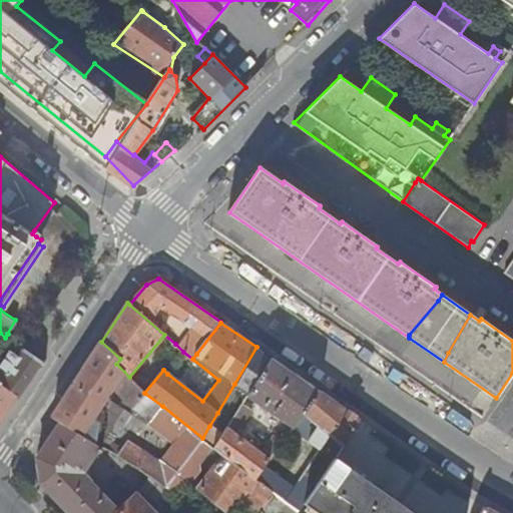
[(17,339),(0,365),(0,382),(19,396),(41,362),(24,349),(27,345),(17,339)]
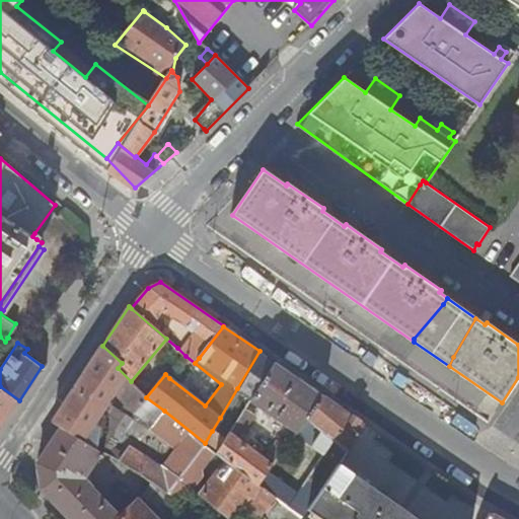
[(200,466),(214,450),(205,443),(191,463),(175,449),(167,461),(124,434),(132,421),(106,403),(114,392),(136,415),(133,420),(143,427),(146,423),(152,428),(164,411),(146,397),(131,381),(118,368),(122,363),(102,346),(53,422),(62,428),(101,451),(119,461),(154,484),(172,497),(181,504),(190,491),(201,476),(200,466)]
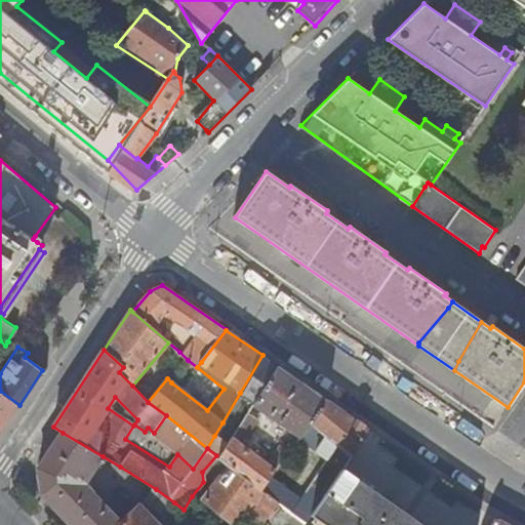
[(161,373),(167,378),(171,382),(188,360),(179,352),(161,373)]
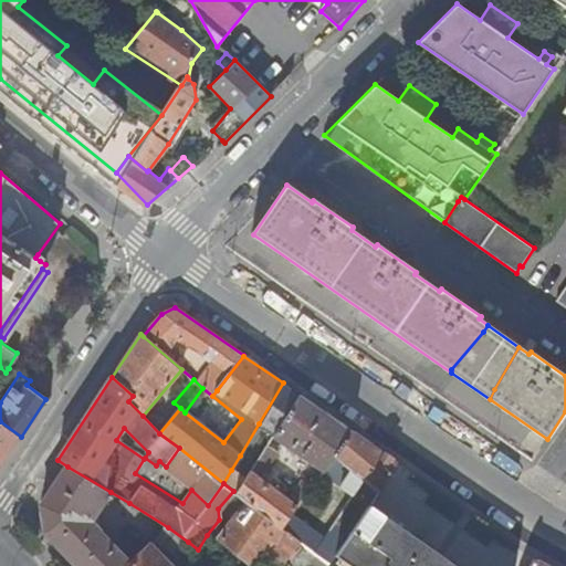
[(320,469),(323,471),(352,431),(300,395),(275,433),(273,437),(320,469)]
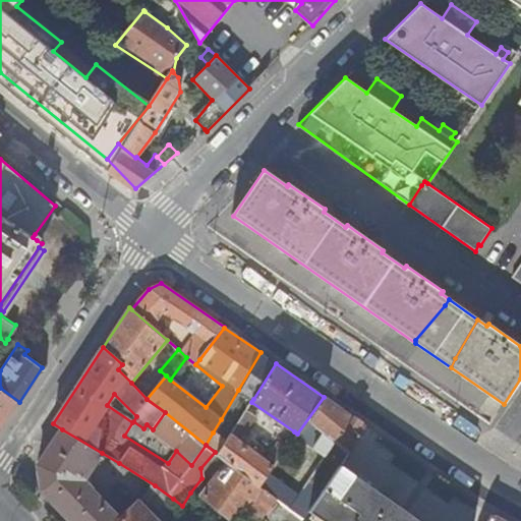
[(0,429),(1,429),(17,403),(18,403),(19,402),(0,388),(0,429)]
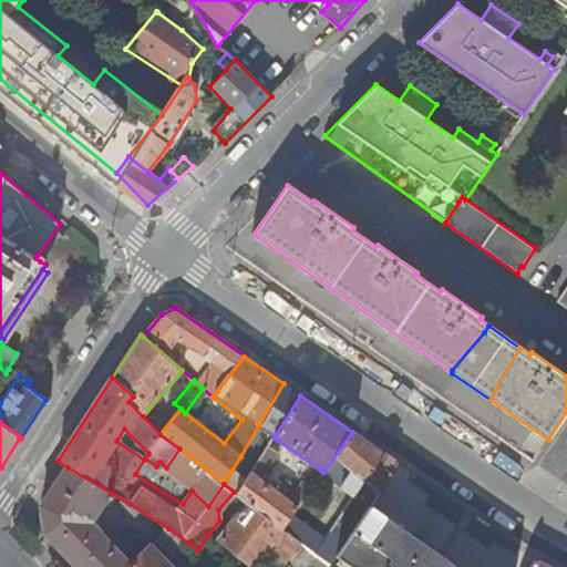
[(258,443),(267,429),(259,424),(240,456),(232,471),(246,482),(267,449),(258,443)]
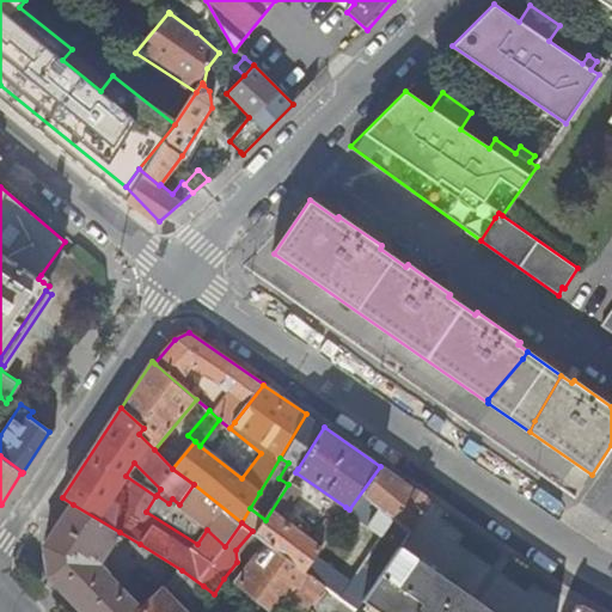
[(298,469),(288,463),(279,478),(288,484),(289,483),(295,472),(298,469)]
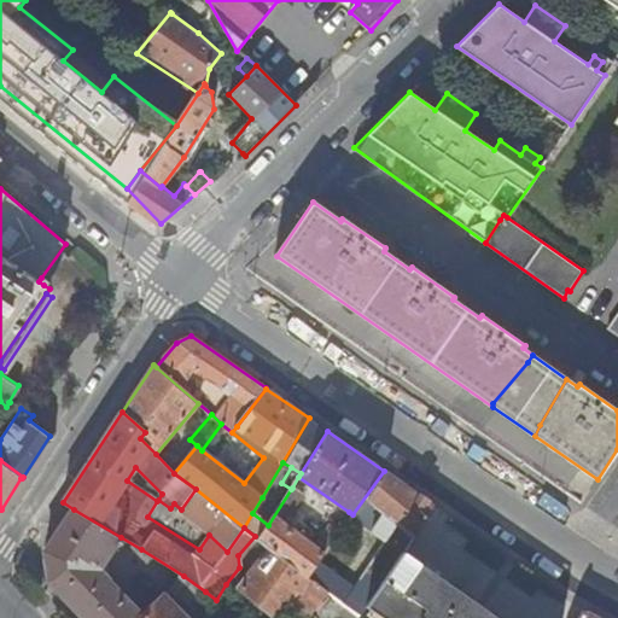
[(367,546),(378,553),(395,525),(415,493),(384,471),(353,514),(350,518),(374,534),(367,546)]
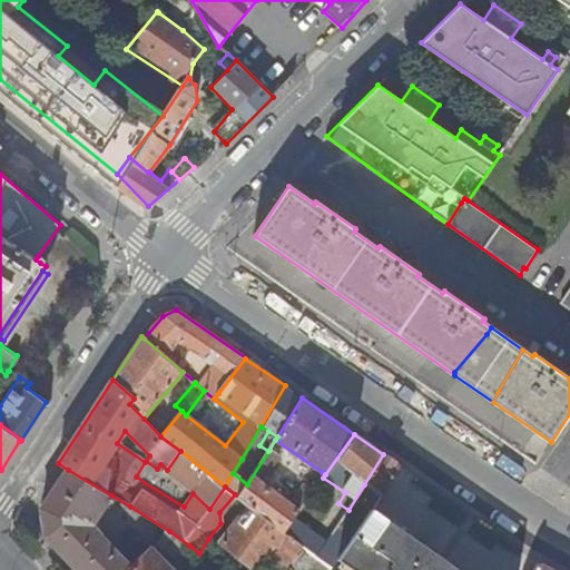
[(279,455),(269,450),(268,451),(247,484),(238,497),(249,504),(284,531),(294,518),(315,489),(306,482),(291,503),(263,482),(279,455)]
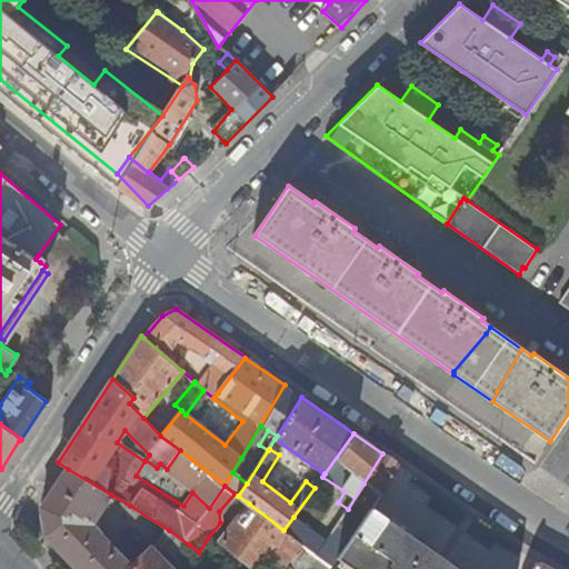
[(209,508),(225,486),(180,450),(167,469),(165,470),(192,492),(209,508)]
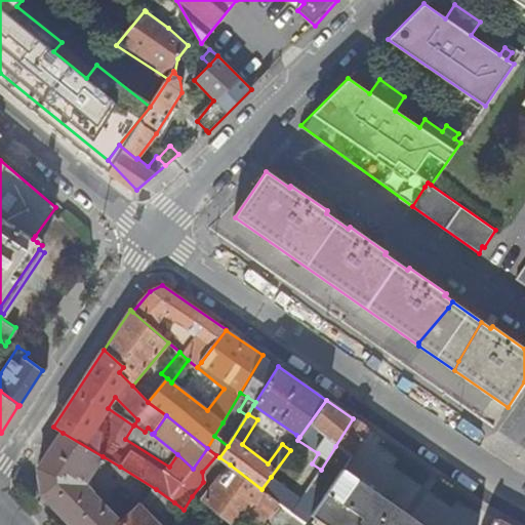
[(368,429),(353,418),(335,446),(350,457),(368,431),(368,429)]
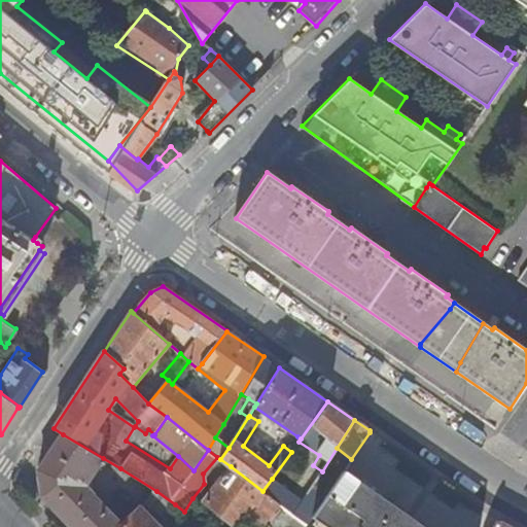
[(145,433),(135,426),(134,427),(126,441),(170,468),(178,456),(152,435),(154,434),(148,429),(145,433)]
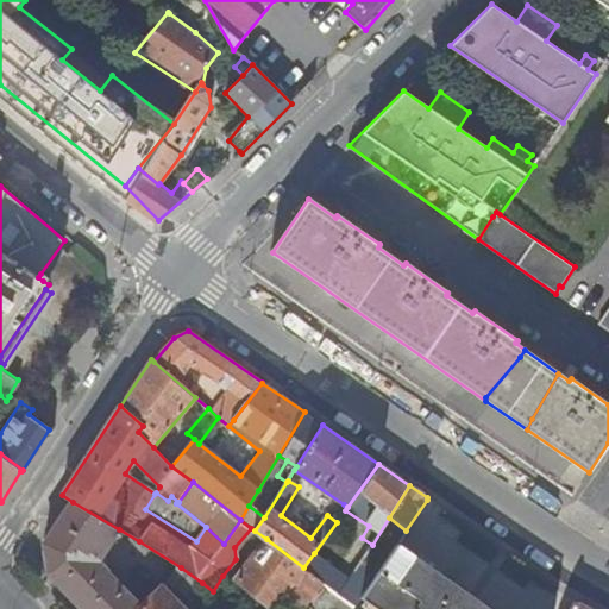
[(100,562),(119,529),(73,502),(44,545),(51,576),(82,608),(138,608),(142,607),(110,572),(110,571),(100,562)]
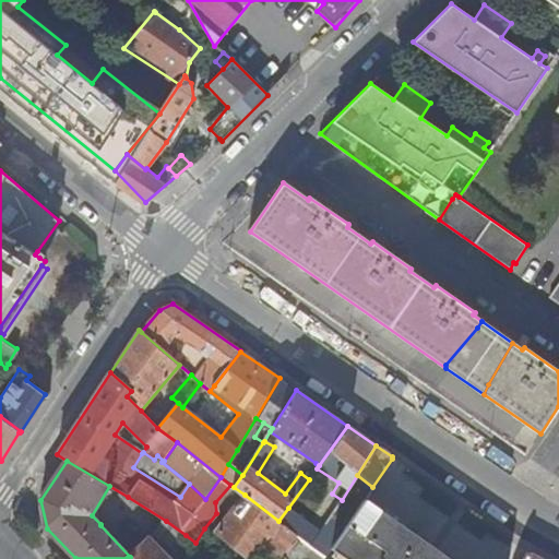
[(242,475),(228,464),(221,477),(230,485),(234,487),(242,475)]
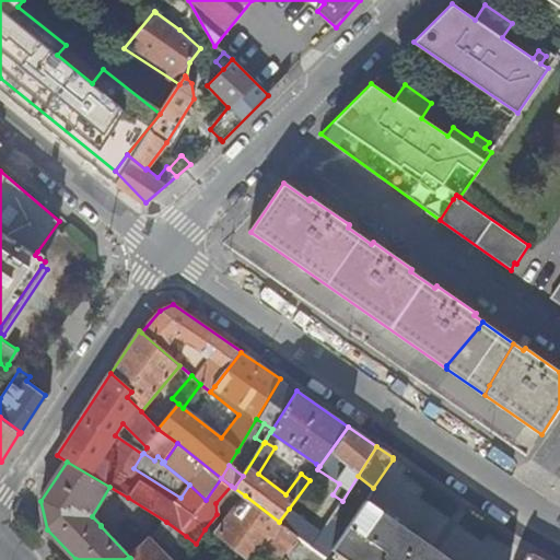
[(254,559),(267,544),(288,559),(326,559),(327,559),(279,522),(245,496),(217,532),(253,559),(254,559)]
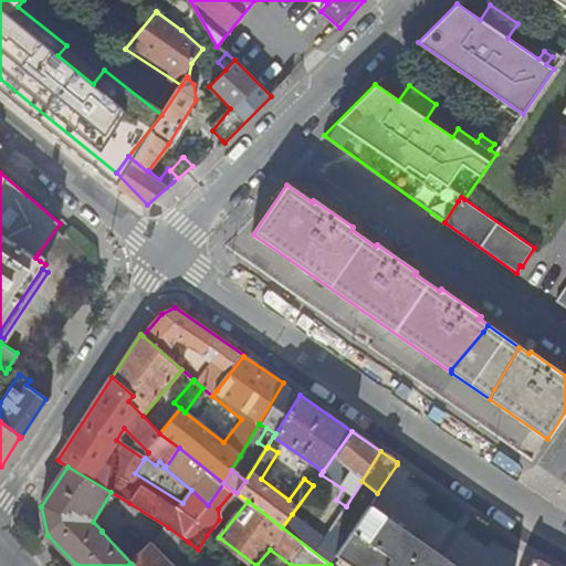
[(456,565),(369,505),(367,511),(349,536),(335,556),(348,565),(456,565)]
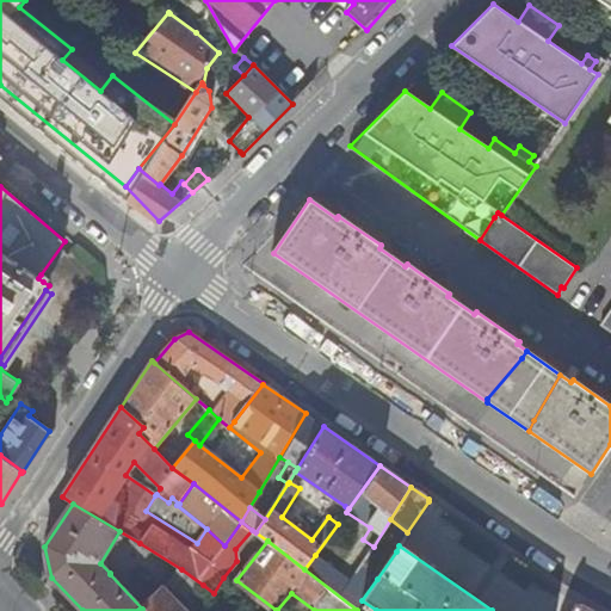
[(351,581),(315,555),(304,569),(357,610),(362,600),(377,579),(362,566),(360,566),(351,581)]
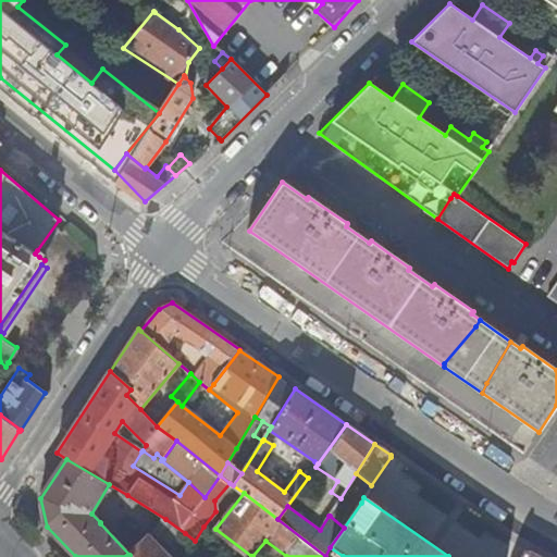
[(185,533),(165,519),(152,533),(175,551),(185,533)]
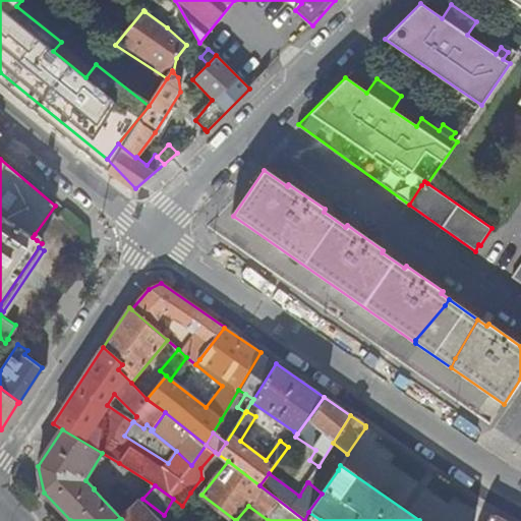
[(153,520),(137,504),(121,519),(118,520),(153,520)]
